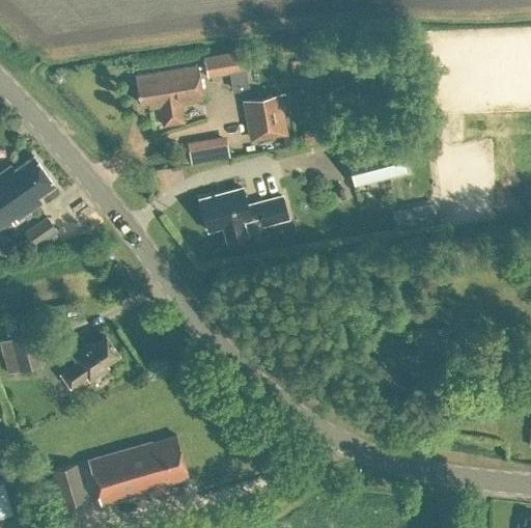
[(207,81),(240,76),(236,55),(204,60),(207,81)]
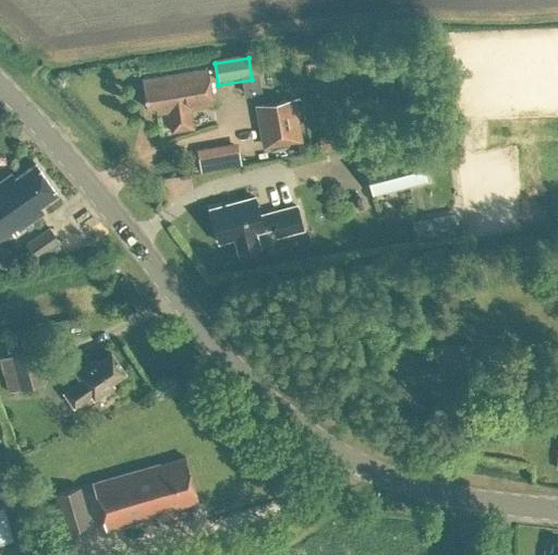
[(194,131),(190,110),(214,107),(207,71),(141,82),(146,110),(155,109),(156,117),(168,115),(171,135),(194,131)]
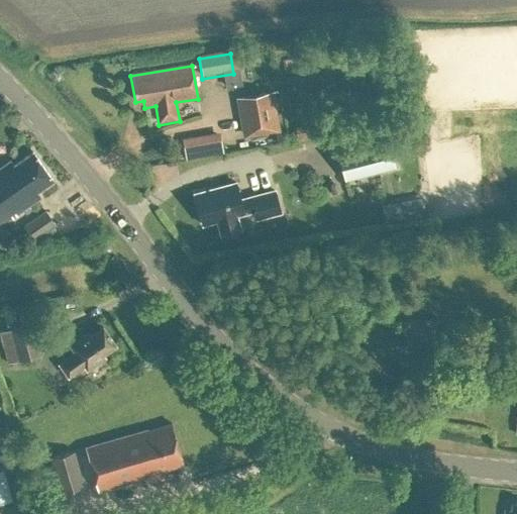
[(236,99),(243,139),(276,133),(269,93),(236,99)]
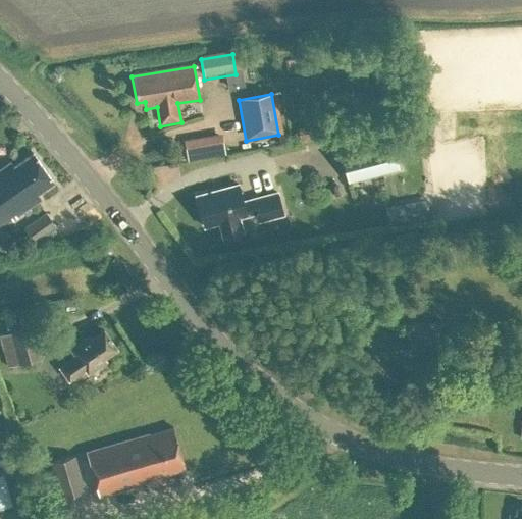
[(190,139),(194,159),(230,152),(227,132),(190,139)]
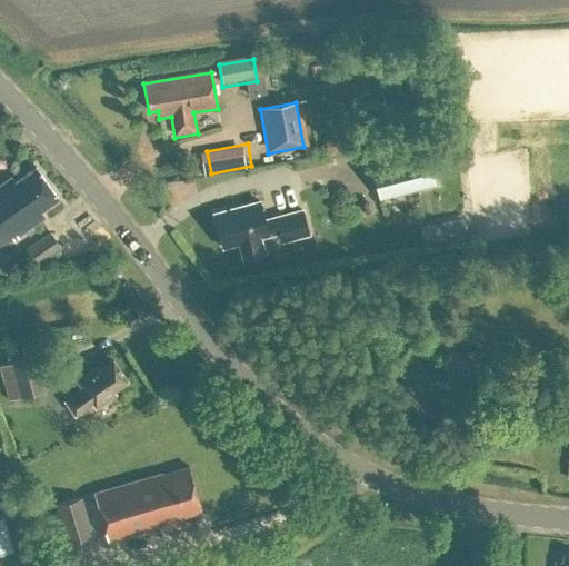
[(426,152),(369,166),(379,201),(433,187),(426,152)]
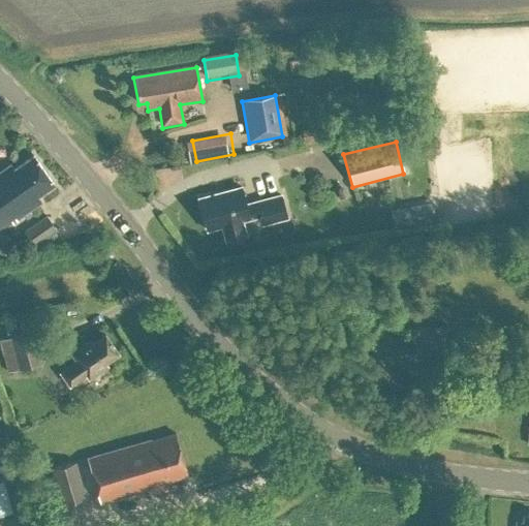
[(53,186),(33,157),(12,172),(9,167),(0,174),(0,231),(9,225),(37,206),(33,200),(53,186)]
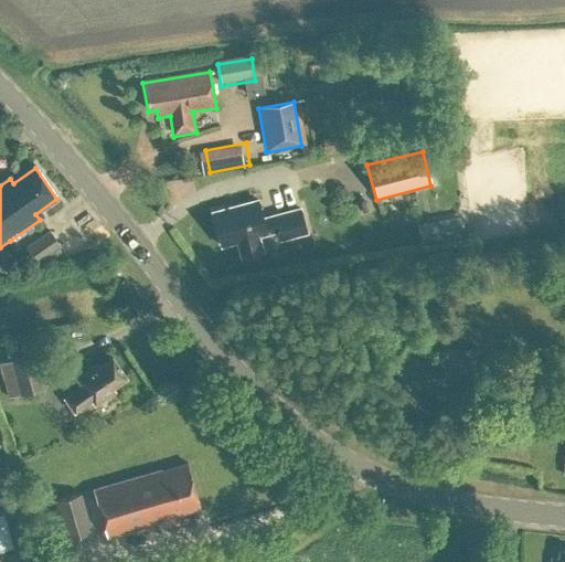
[(263,221),(257,202),(212,214),(222,247),(237,243),(242,258),(263,253),(258,237),(278,232),(281,241),(307,234),(300,210),(263,221)]
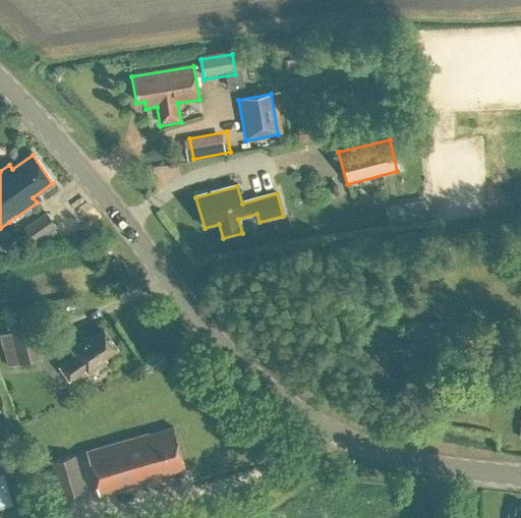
[(386,213),(388,226),(428,219),(425,206),(386,213)]
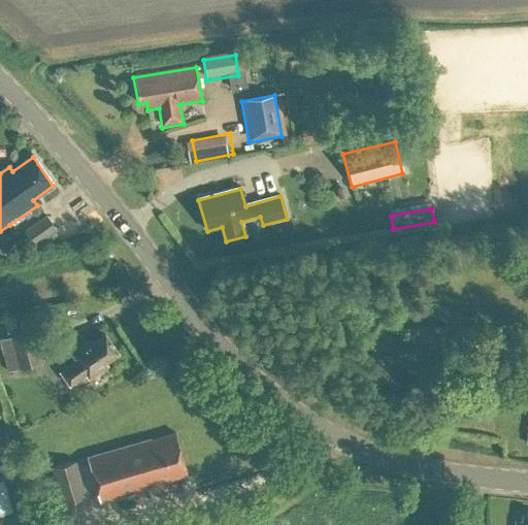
[(33,247),(55,231),(46,218),(24,233),(33,247)]
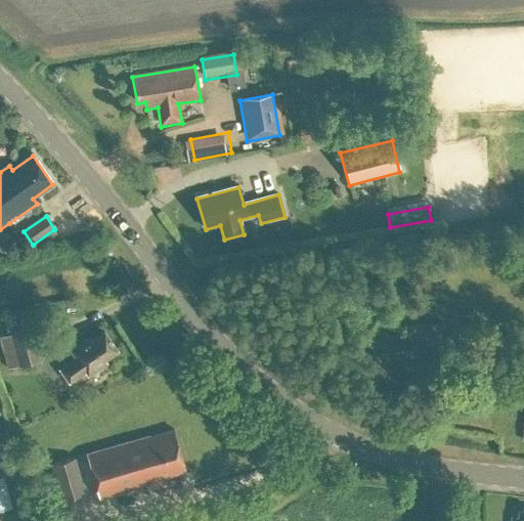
[(411,328),(412,355),(441,353),(440,324),(422,324),(422,327),(411,328)]
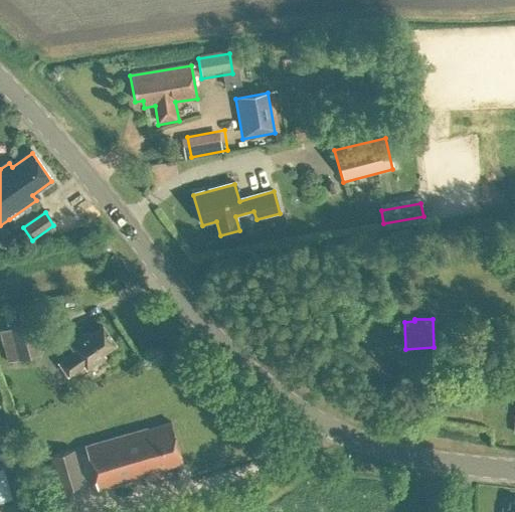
[(0,333),(0,336),(8,364),(42,355),(34,324),(0,333)]
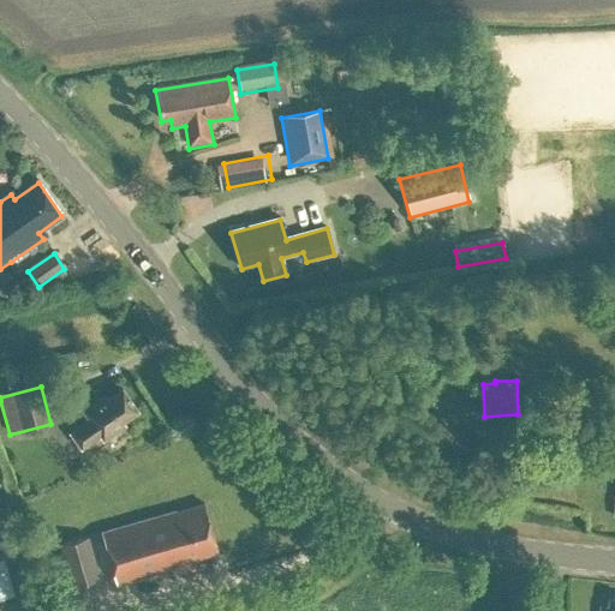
[(137,412),(121,390),(106,401),(103,397),(82,412),(89,421),(70,435),(81,450),(100,437),(102,442),(124,426),(121,423),(137,412)]
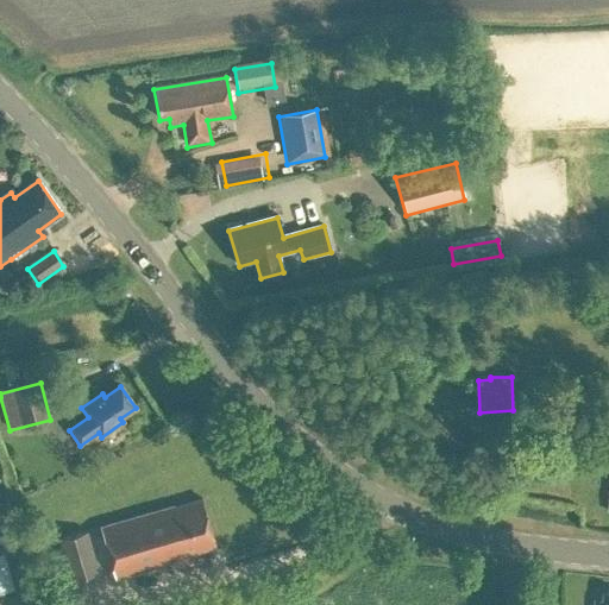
[(215,548),(201,500),(173,509),(173,508),(100,529),(114,580),(188,559),(187,556),(215,548)]
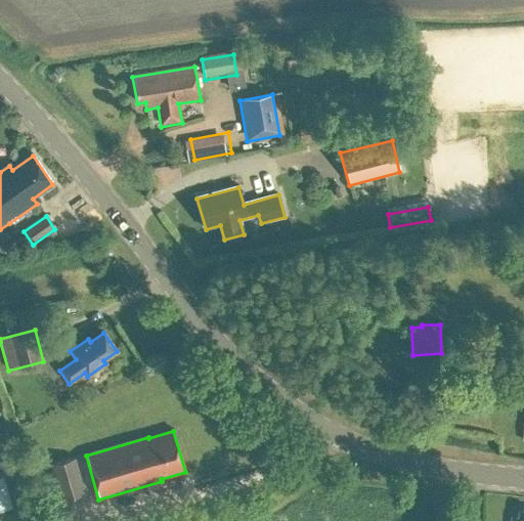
[(76,459),(51,466),(61,502),(85,494),(76,459)]
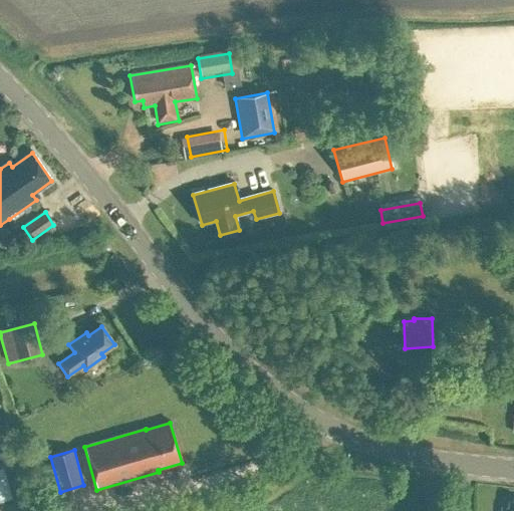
[(3,469),(0,469),(0,503),(12,500),(3,469)]
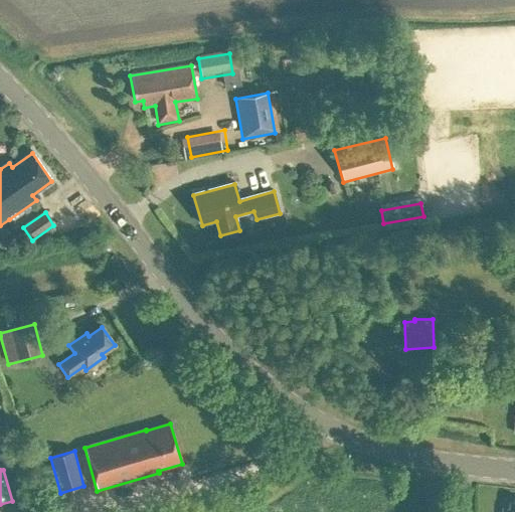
[(503,510),(503,511),(514,511),(514,503),(510,504),(510,511),(503,510)]
